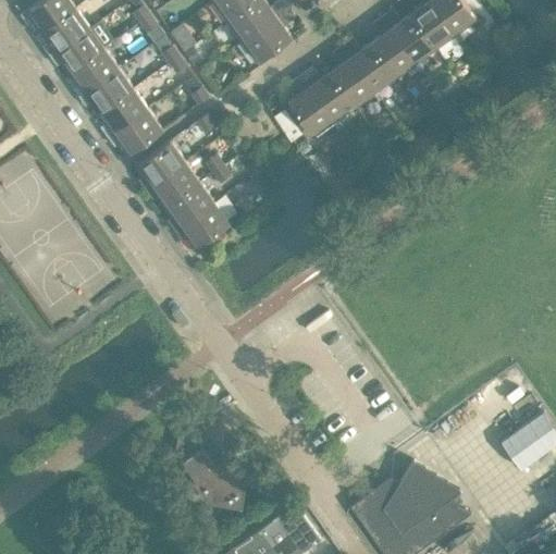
[(29,20),(39,33),(75,8),(69,0),(40,0),(20,15),(25,23),(29,20)]
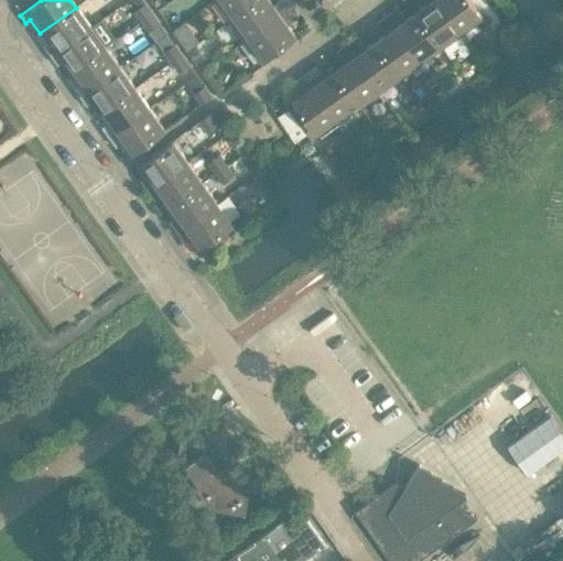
[(216,0),(214,1),(229,22),(259,0),(216,0)]
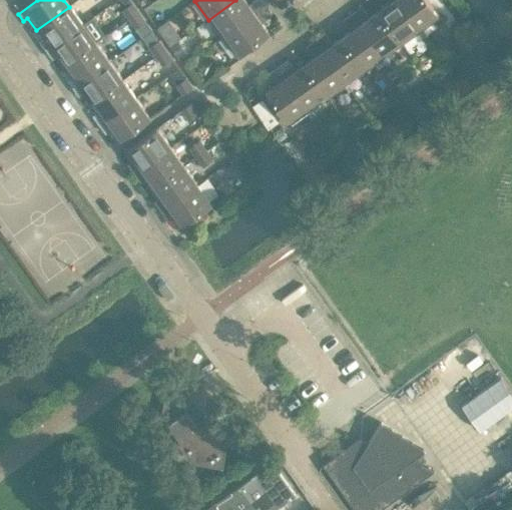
[(242,0),(235,0),(208,20),(221,39),(265,7),(260,0),(256,0),(250,4),(253,7),(249,10),(242,0)]
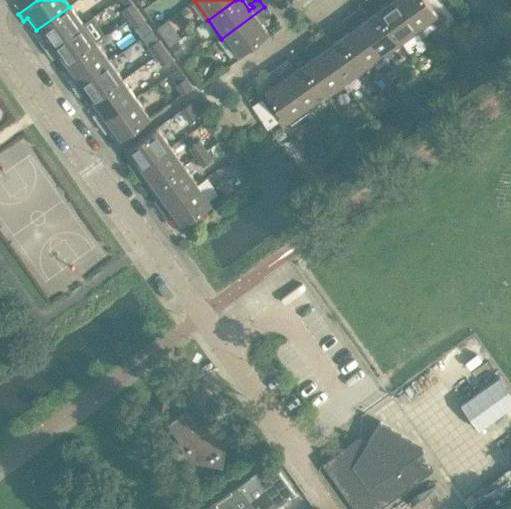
[(390,4),(377,13),(400,45),(417,34),(419,37),(423,34),(420,31),(418,32),(395,0),(381,0),(384,3),(387,0),(390,4)]
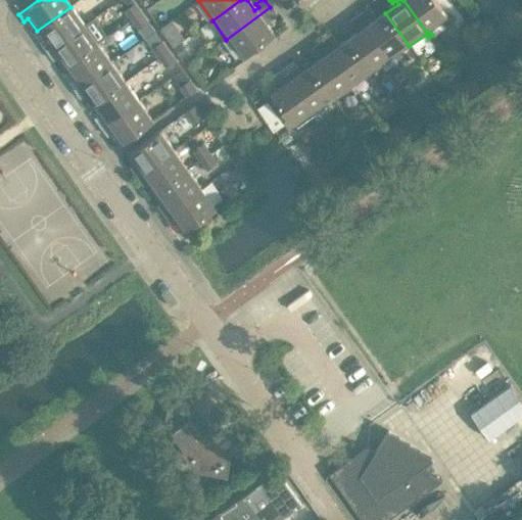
[(404,0),(427,33),(429,32),(447,18),(433,0),(404,0)]
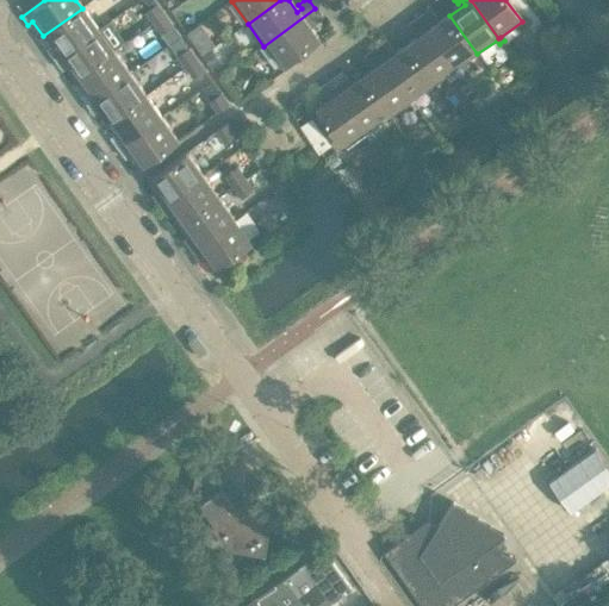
[(163,17),(156,6),(144,14),(145,14),(135,23),(142,32),(153,25),(163,17)]
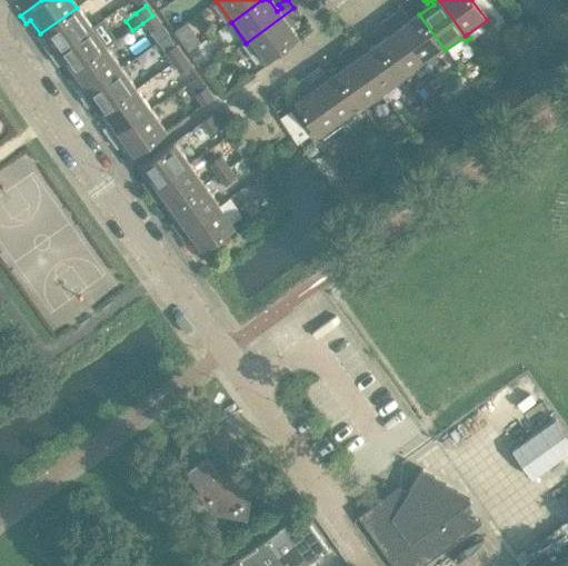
[(77,8),(40,33),(50,48),(46,51),(50,58),(91,29),(77,8)]
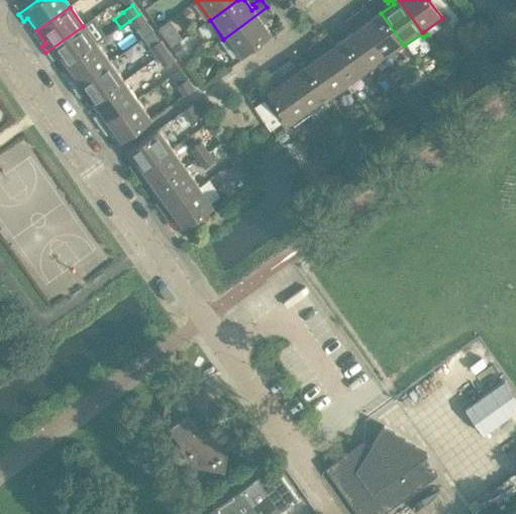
[(267,7),(223,39),(237,59),(270,35),(260,21),(264,19),(266,22),(274,17),(267,7)]
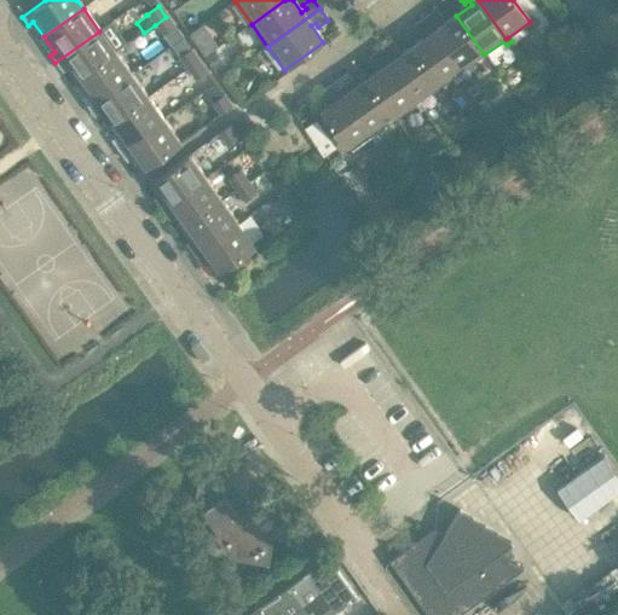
[(435,11),(423,18),(461,71),(463,69),(484,54),(456,16),(440,27),(438,23),(442,19),(435,11)]
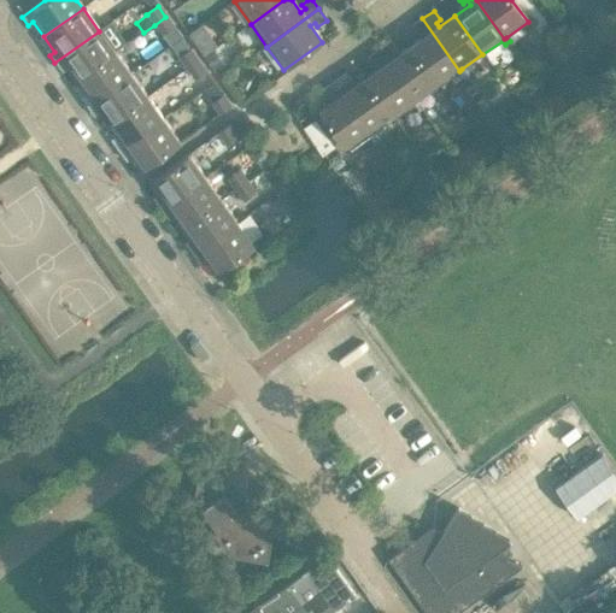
[(165,17),(154,25),(163,36),(174,29),(165,17)]
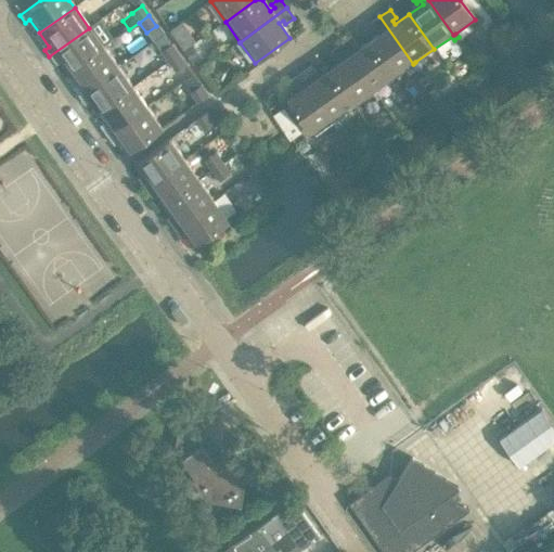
[(383,33),(369,42),(394,78),(411,65),(414,68),(417,65),(415,62),(413,64),(379,16),(370,24),(376,31),(379,29),(383,33)]
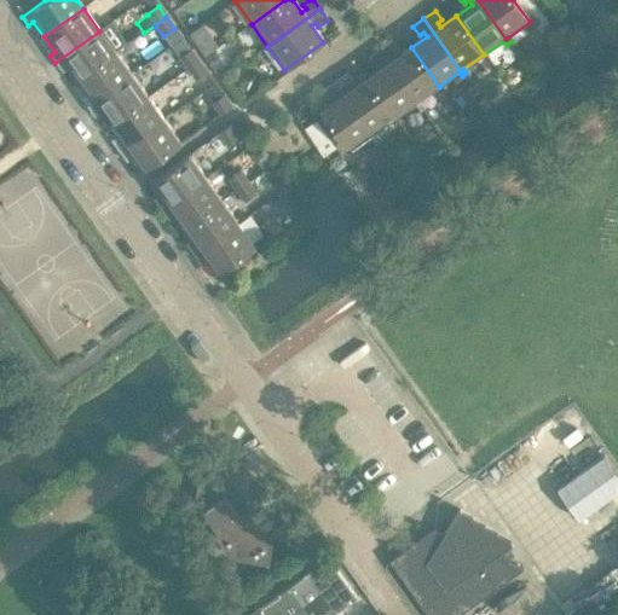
[(99,32),(55,63),(59,70),(65,67),(76,81),(115,53),(99,32)]
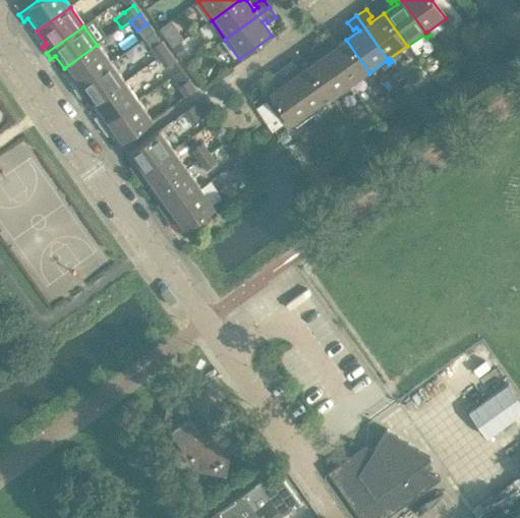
[(328,36),(319,43),(350,87),(352,85),(369,73),(346,40),(333,50),(330,46),(334,44),(328,36)]
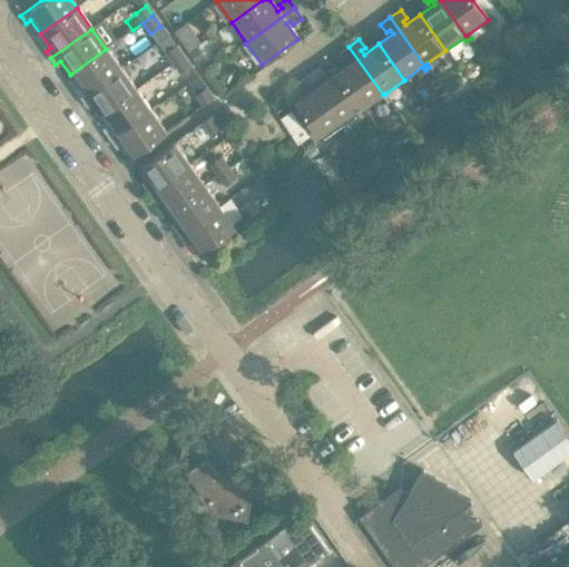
[(175,47),(165,55),(172,65),(183,57),(175,47)]
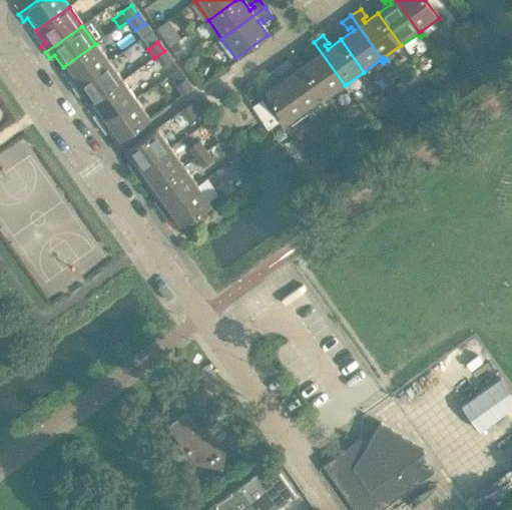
[(316,57),(303,66),(327,98),(343,87),(346,90),(349,87),(347,84),(345,85),(314,42),(305,48),(310,56),(314,53),(316,57)]
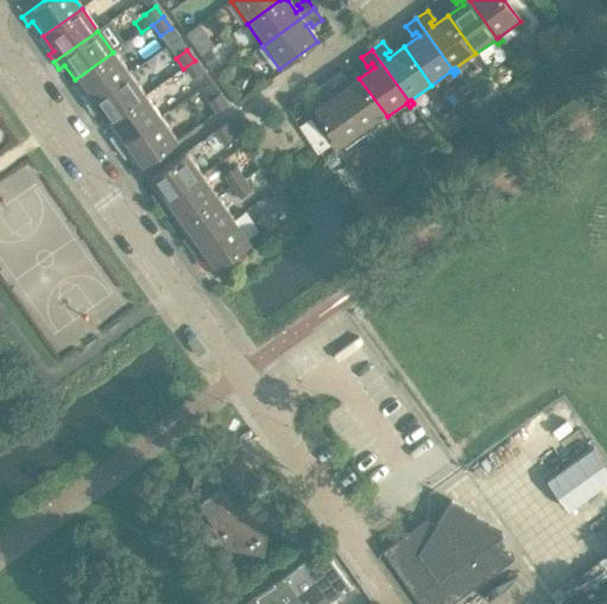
[(113,52),(75,80),(86,95),(80,99),(84,106),(128,75),(113,52)]
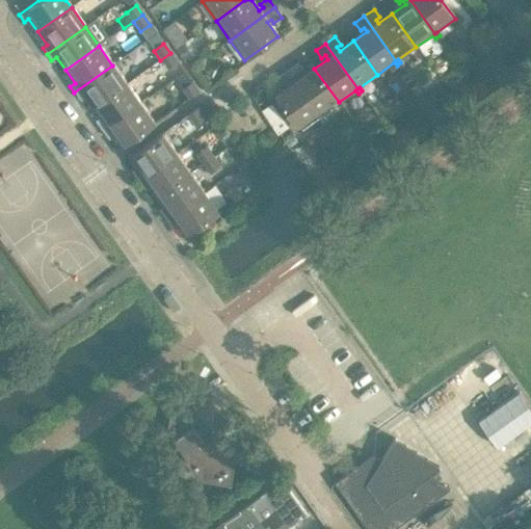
[(170,53),(160,60),(167,70),(177,62),(170,53)]
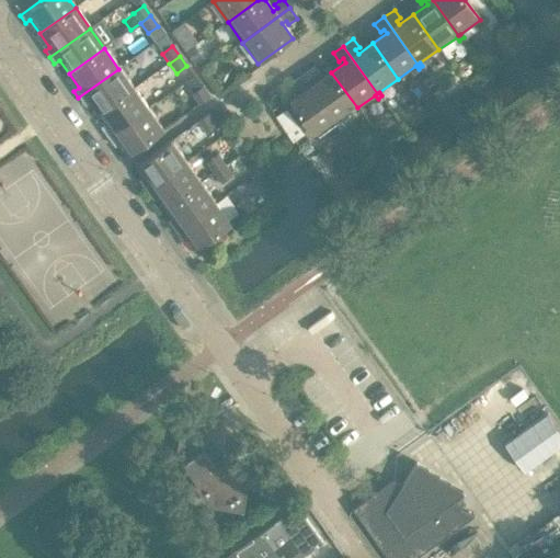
[(312,68),(303,75),(336,123),(339,121),(357,107),(331,72),(318,82),(315,79),(319,76),(312,68)]
